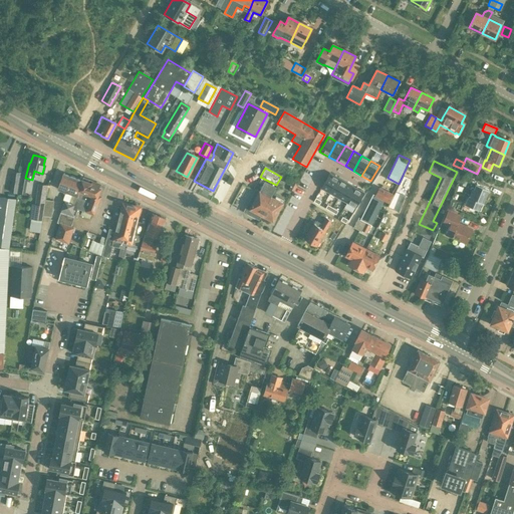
[(17,193),(20,173),(13,172),(10,192),(17,193)]
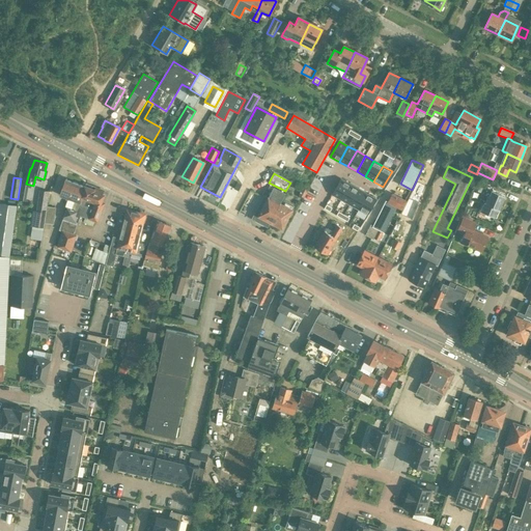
[(485,180),(478,177),(474,189),(481,192),(485,180)]
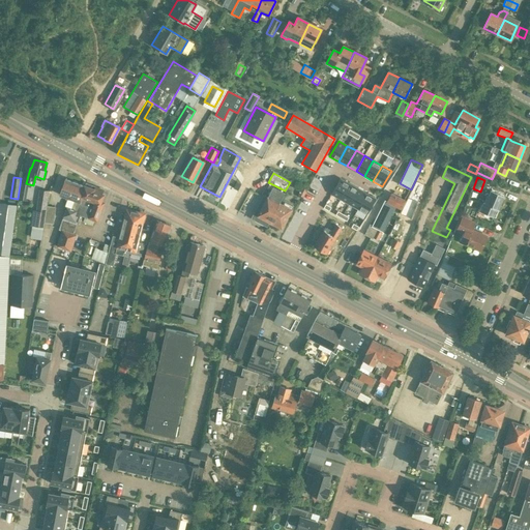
[(340,178),(331,194),(341,199),(349,183),(340,178)]
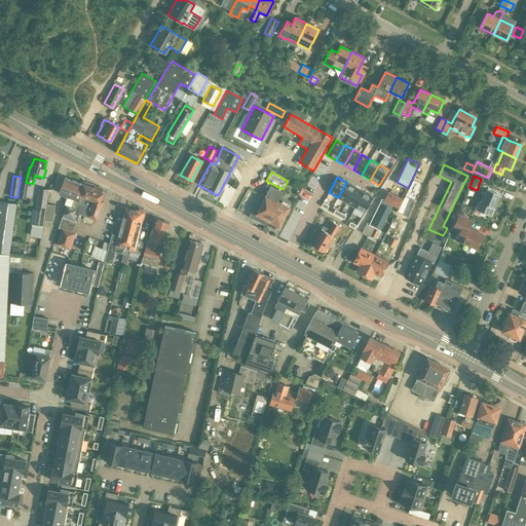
[(76,209),(84,186),(84,185),(65,179),(60,193),(75,198),(72,207),(76,209)]
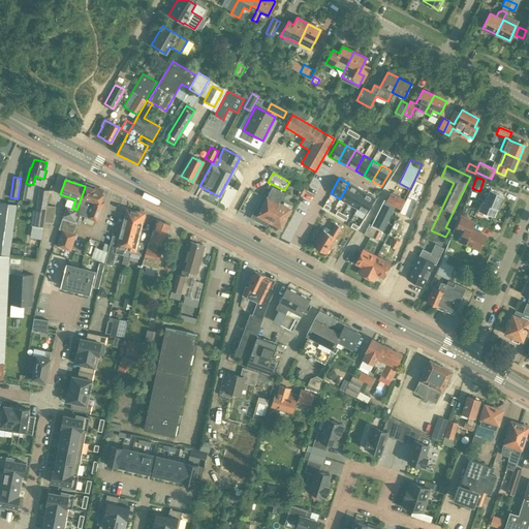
[(348,183),(340,198),(348,204),(358,188),(348,183)]
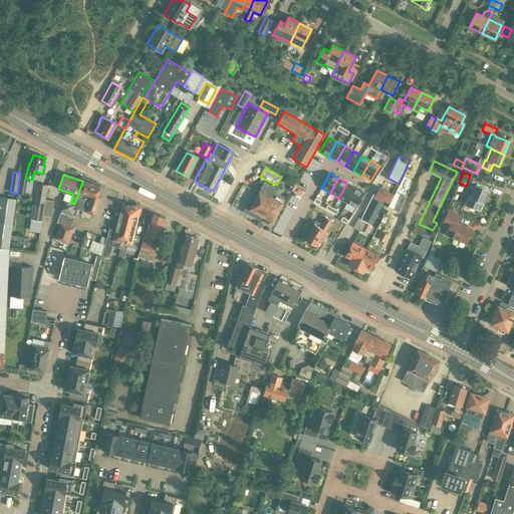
[(93,215),(99,199),(95,198),(99,187),(91,184),(92,183),(83,179),(82,181),(82,182),(74,204),(70,202),(70,203),(65,201),(57,222),(60,223),(54,238),(67,243),(73,228),(70,227),(77,209),(93,215)]
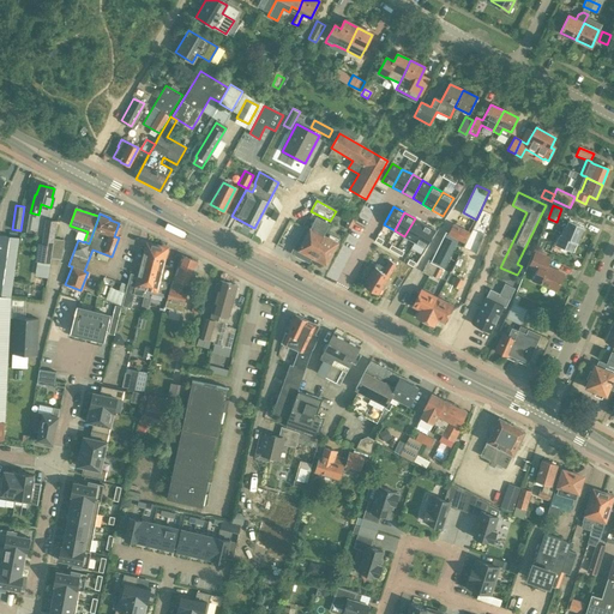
[(577,244),(583,228),(581,227),(583,222),(564,214),(559,226),(565,228),(561,236),(560,235),(557,246),(572,252),(576,244),(577,244)]
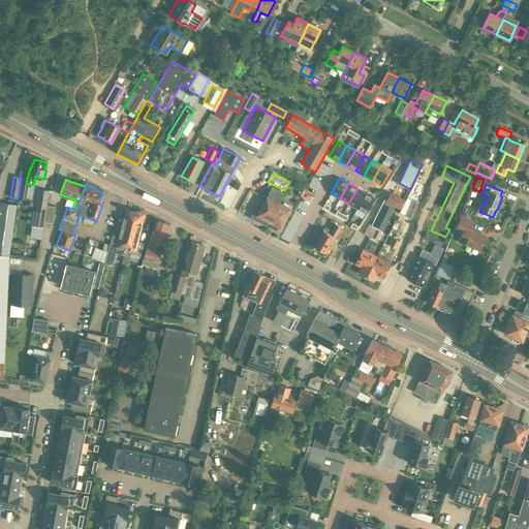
[(298,194),(303,197),(307,189),(302,186),(298,194)]
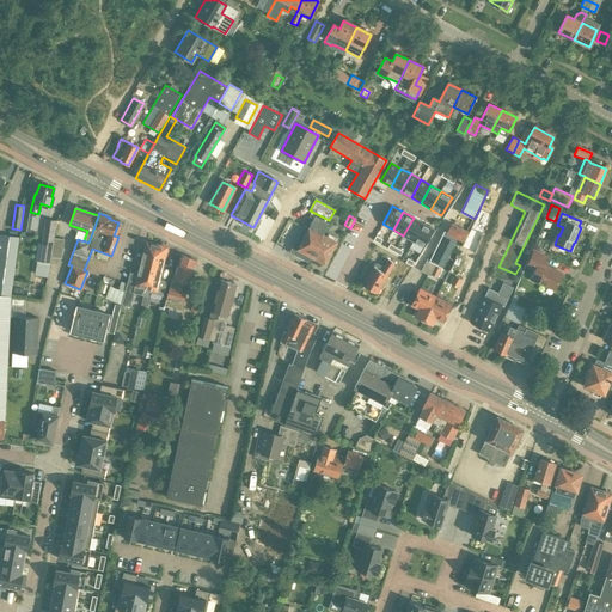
[(311,256),(322,236),(328,224),(314,218),(298,249),(311,256)]
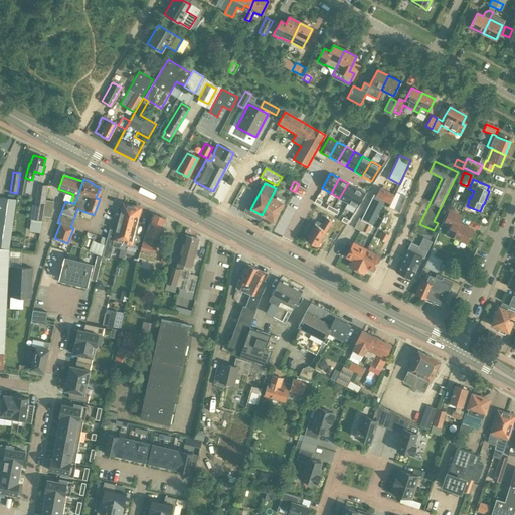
[(348,183),(339,198),(347,203),(356,188),(348,183)]
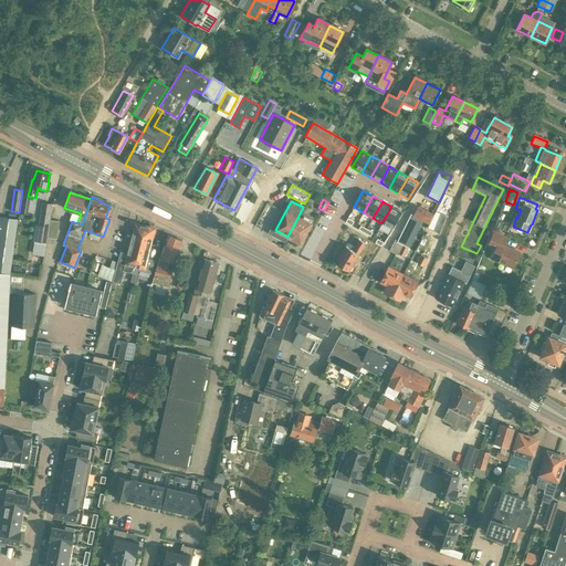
[(48,238),(50,220),(52,203),(42,202),(40,226),(35,224),(33,241),(39,242),(37,254),(44,255),(48,238)]
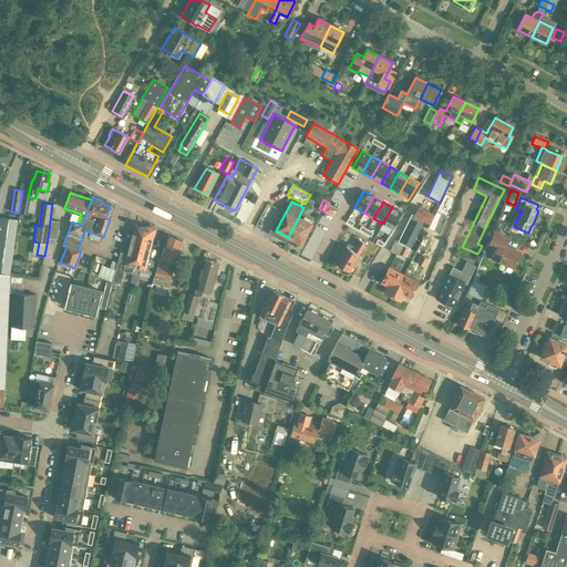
[(429,224),(434,214),(419,206),(413,217),(412,216),(398,241),(404,245),(409,247),(423,222),(429,224)]
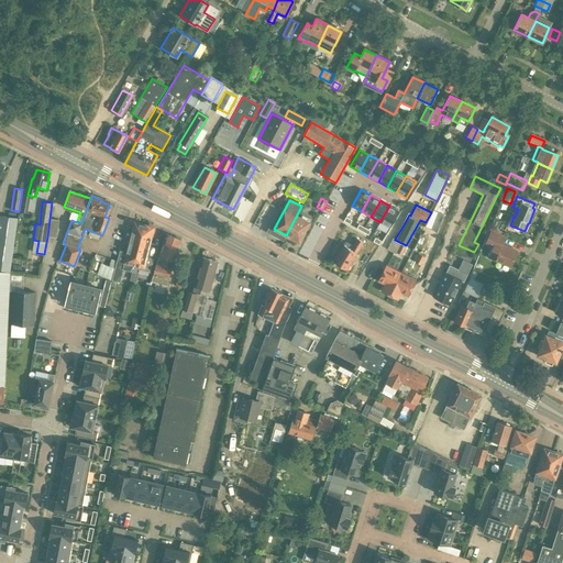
[(389,206),(379,222),(389,228),(399,211),(389,206)]
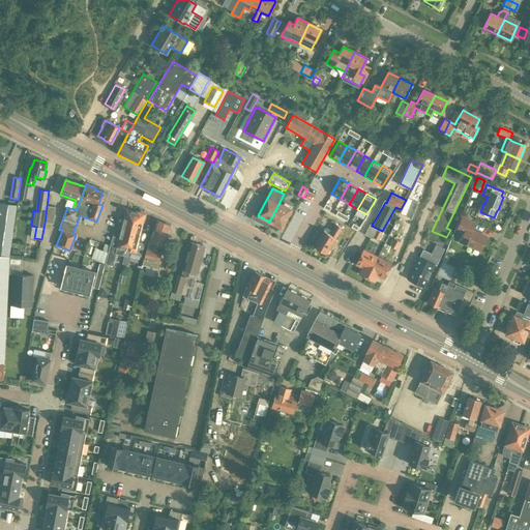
[(0,380),(3,380),(3,364),(8,263),(16,206),(0,203),(0,380)]
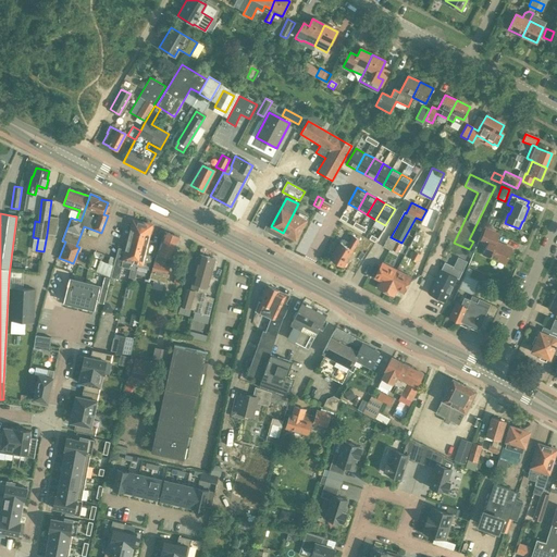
[(295,239),(305,221),(293,214),(283,233),(295,239)]
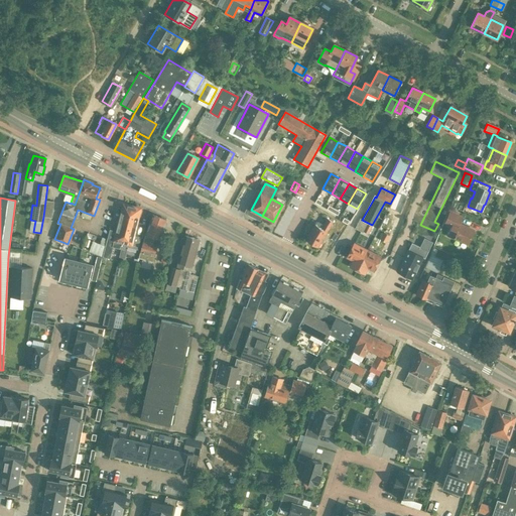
[(51,218),(54,202),(45,201),(43,217),(51,218)]
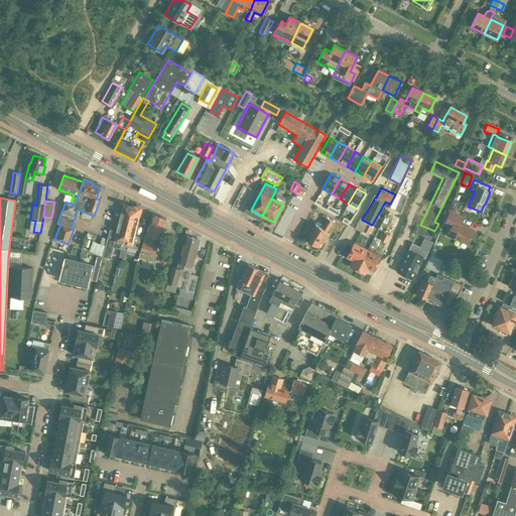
[(300,203),(290,225),(304,231),(313,208),(300,203)]
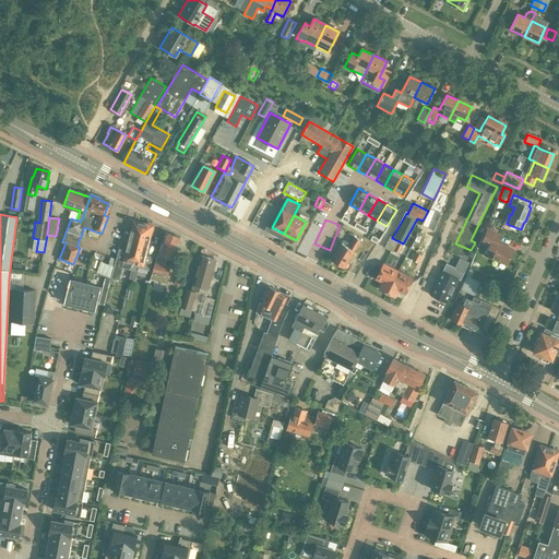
[(133,262),(135,253),(137,253),(143,224),(133,222),(127,251),(125,261),(117,259),(111,278),(119,280),(122,268),(132,270),(132,269),(131,269),(132,262),(133,262)]
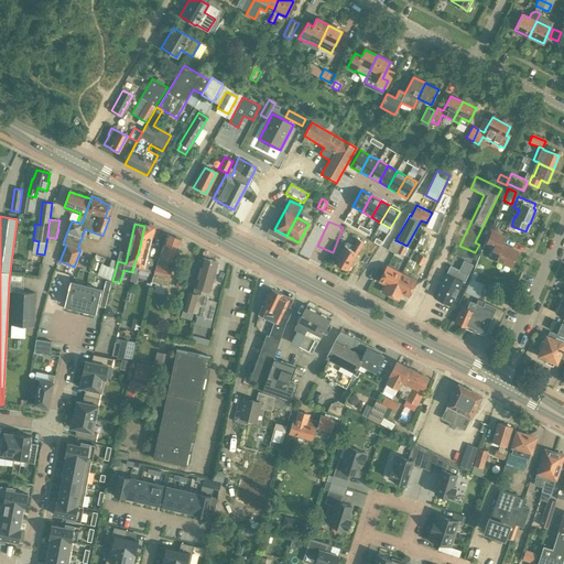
[(133,271),(133,272),(131,280),(136,281),(139,272),(137,271),(137,269),(150,272),(153,259),(145,258),(153,228),(144,226),(138,256),(137,256),(134,264),(133,264),(132,271),(133,271)]
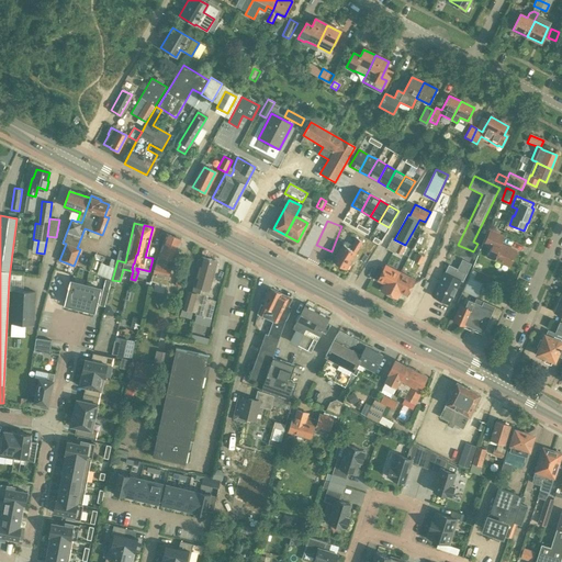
[(509,266),(516,251),(499,245),(503,238),(490,233),(485,244),(493,247),(489,257),(509,266)]
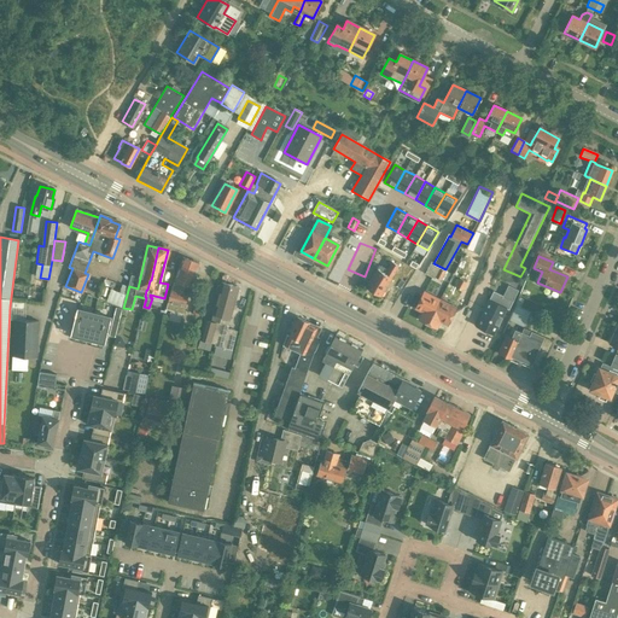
[(191,286),(196,274),(198,273),(200,268),(199,264),(199,263),(184,257),(172,289),(168,304),(172,305),(169,310),(182,314),(188,295),(180,291),(184,284),(191,286)]
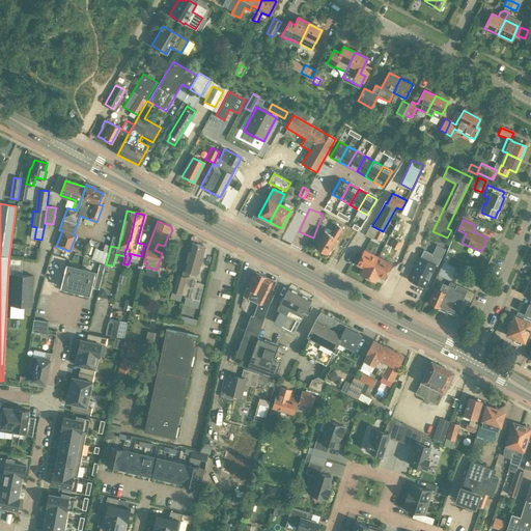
[(327,255),(342,229),(335,224),(333,226),(335,227),(332,233),(326,229),(314,247),(327,255)]
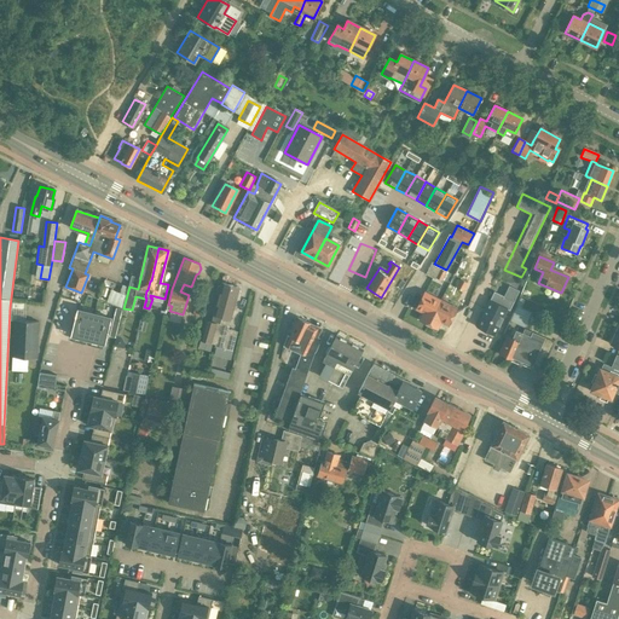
[(434,264),(432,262),(426,275),(435,279),(437,278),(443,281),(447,272),(441,268),(441,267),(434,264)]
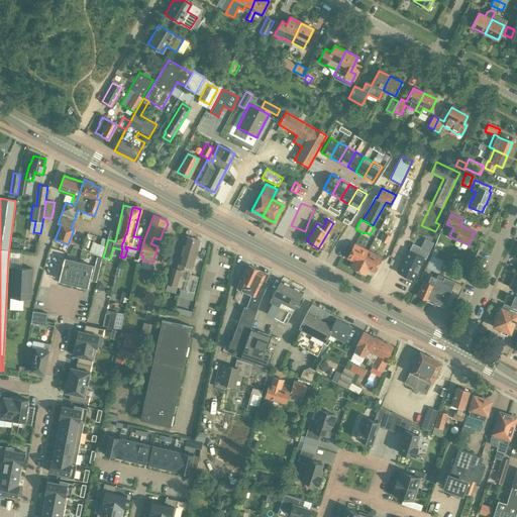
[(387,243),(390,236),(385,233),(381,240),(387,243)]
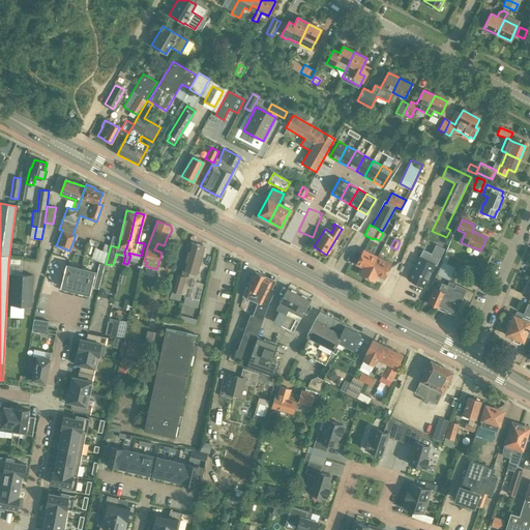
[(190,271),(198,244),(190,242),(189,244),(186,245),(185,251),(187,253),(183,269),(190,271)]
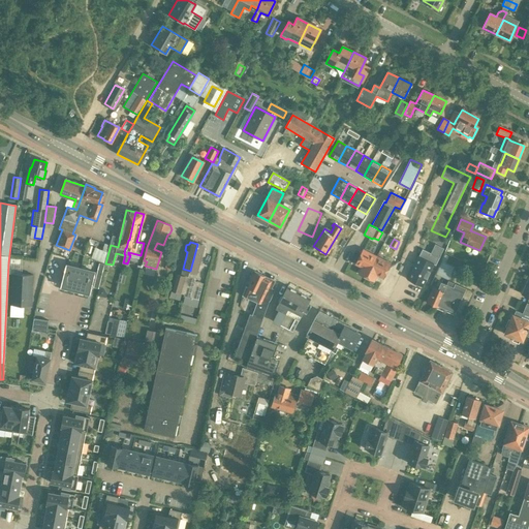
[(186,293),(184,300),(198,304),(204,283),(195,281),(201,256),(206,256),(207,250),(205,248),(205,246),(197,244),(190,271),(191,271),(189,277),(186,293)]
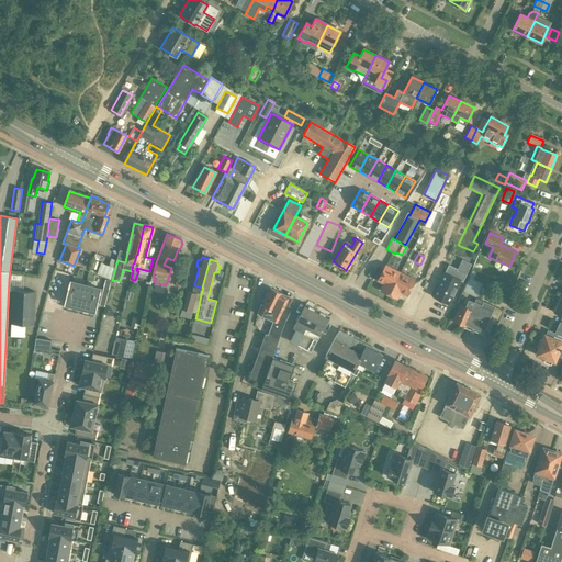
[(389,295),(400,273),(385,266),(377,282),(382,284),(380,290),(389,295)]
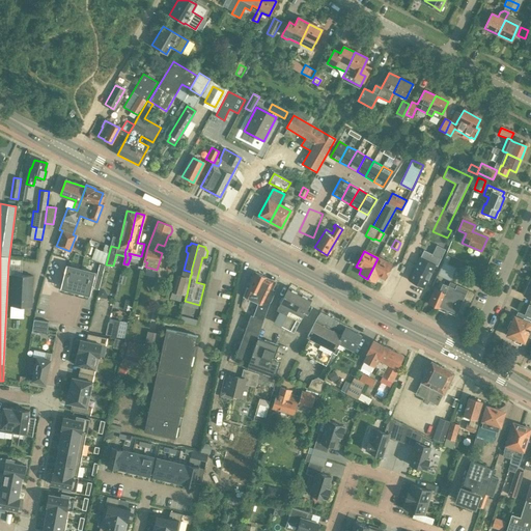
[(384,280),(391,266),(378,258),(367,279),(374,283),(378,277),(384,280)]
